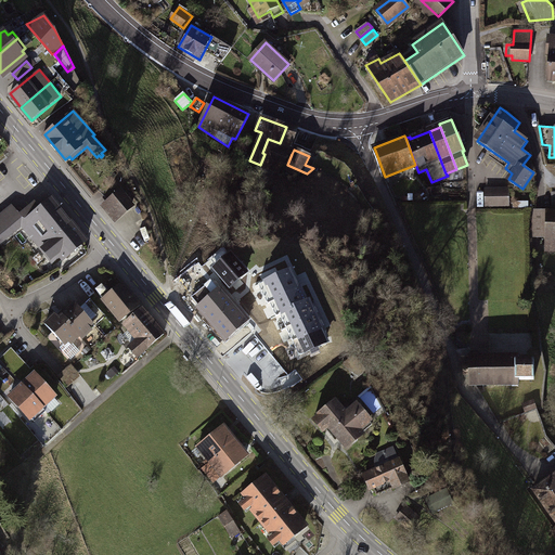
[(510,189),(486,190),(487,207),(510,206),(510,189)]
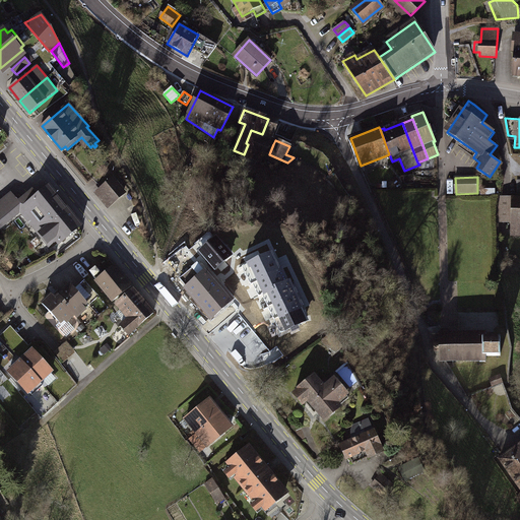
[(113,180),(98,193),(109,206),(125,193),(113,180)]
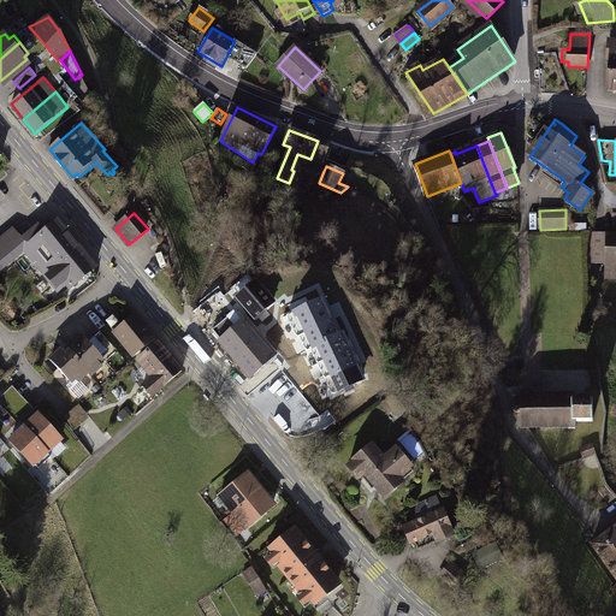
[(0,241),(0,267),(1,270),(25,250),(59,292),(69,285),(72,289),(98,268),(69,234),(66,235),(57,224),(28,247),(13,230),(0,241)]
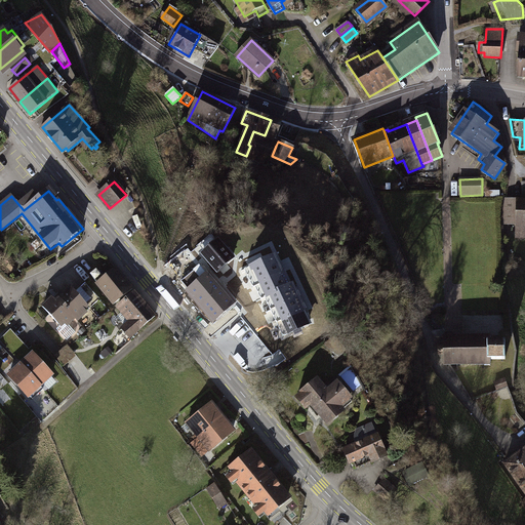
[(519,225),(519,200),(506,200),(505,213),(506,224),(519,225)]
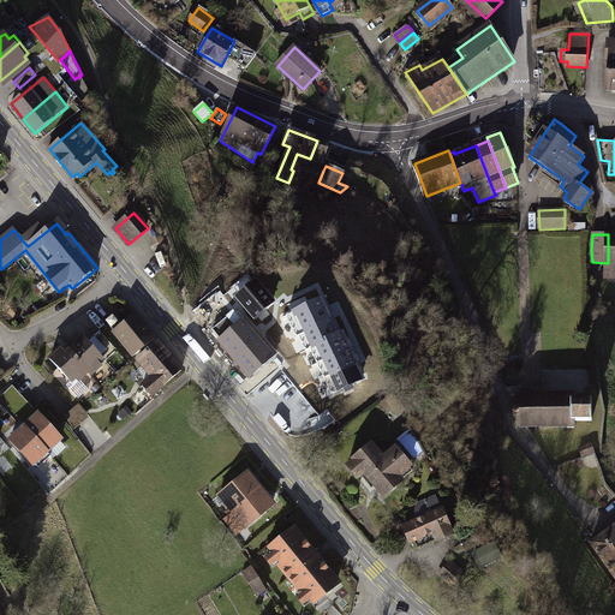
[(273,302),(255,281),(237,296),(255,317),(273,302)]
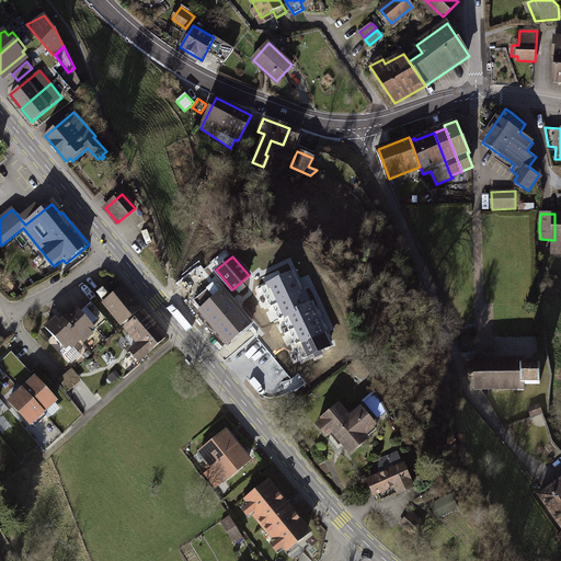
[(299,295),(290,275),(262,288),(272,308),(274,307),(299,295)]
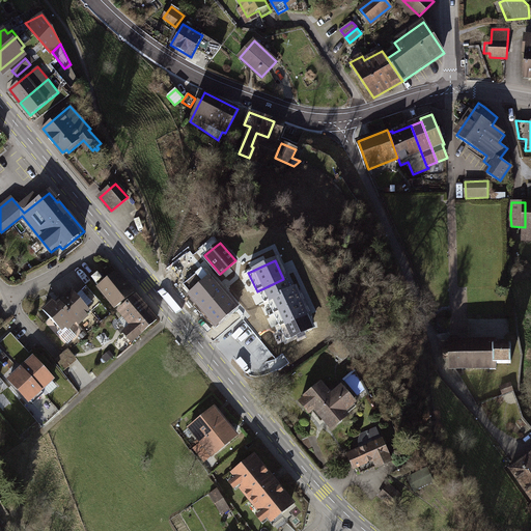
[(18,271),(12,267),(8,271),(14,275),(18,271)]
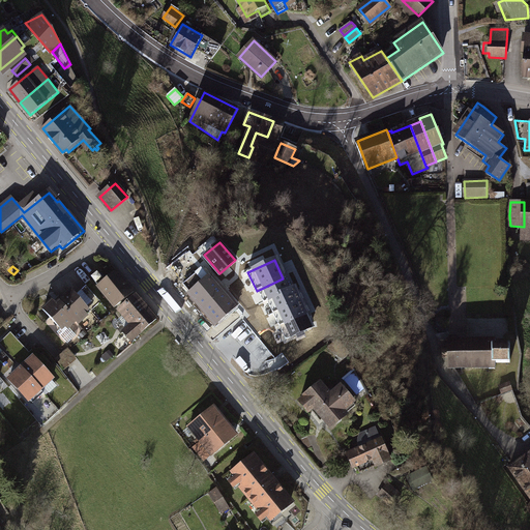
[(236,307),(202,268),(183,284),(217,323),(236,307)]
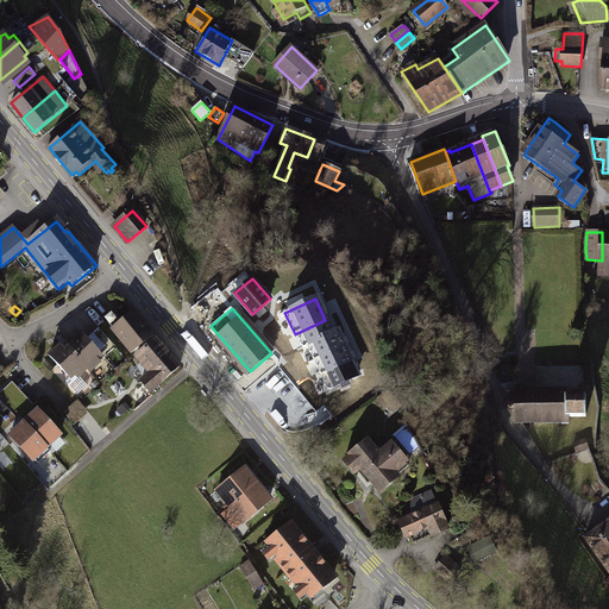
[(120,324),(113,313),(107,319),(114,328),(113,328),(133,353),(156,336),(136,312),(120,324)]
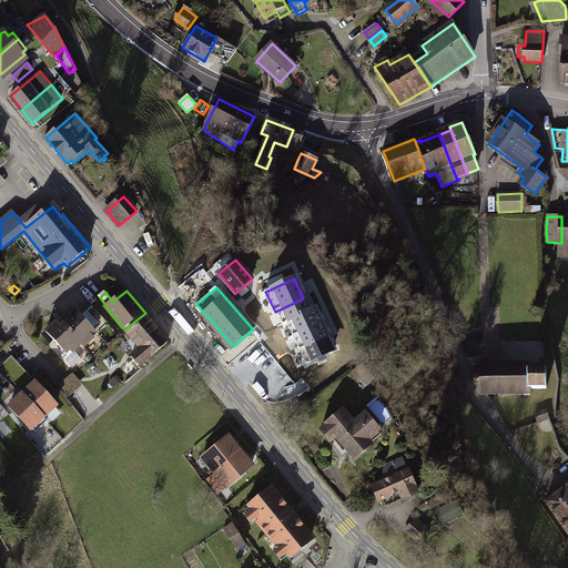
[(303,298),(277,311),(284,324),(287,322),(315,310),(308,296),(303,298)]
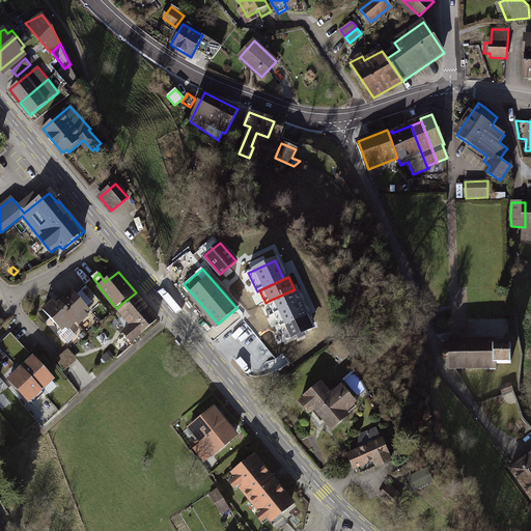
[(74,290),(61,302),(79,322),(82,325),(91,316),(88,313),(91,310),(93,311),(102,304),(88,287),(79,296),(74,290)]
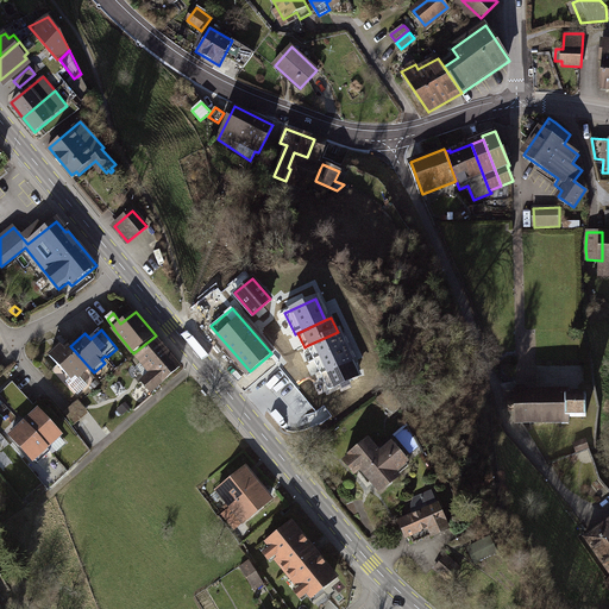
[(338,332),(308,345),(315,359),(346,345),(340,331),(338,332)]
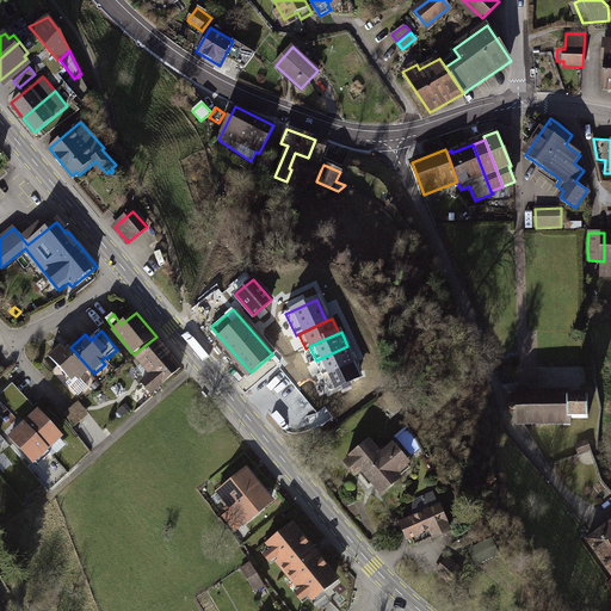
[(160,341),(142,356),(155,372),(144,382),(153,393),(183,368),(160,341)]
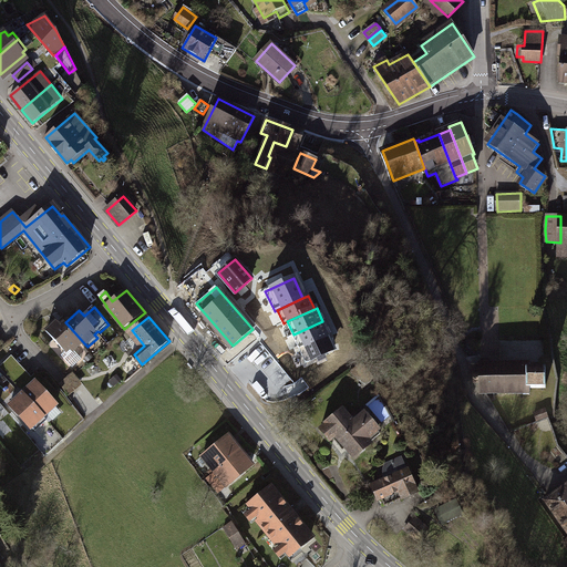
[(84,343),(65,322),(62,326),(58,321),(48,331),(65,351),(61,354),(73,369),(83,359),(76,351),(84,343)]
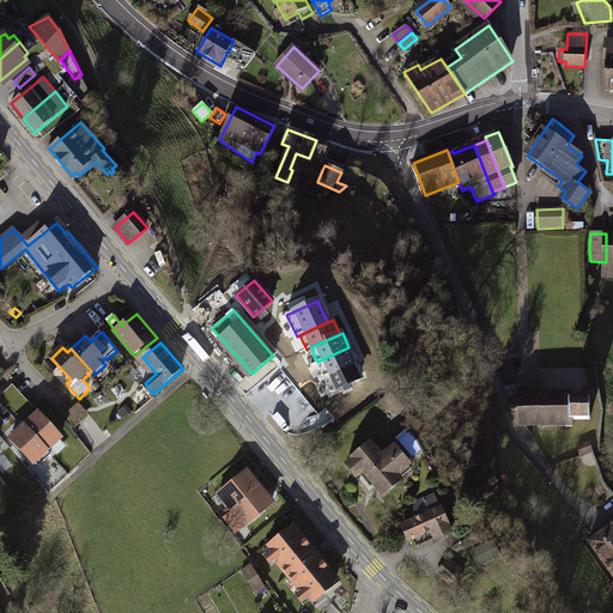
[(349,347),(317,362),(325,377),(356,363),(349,347)]
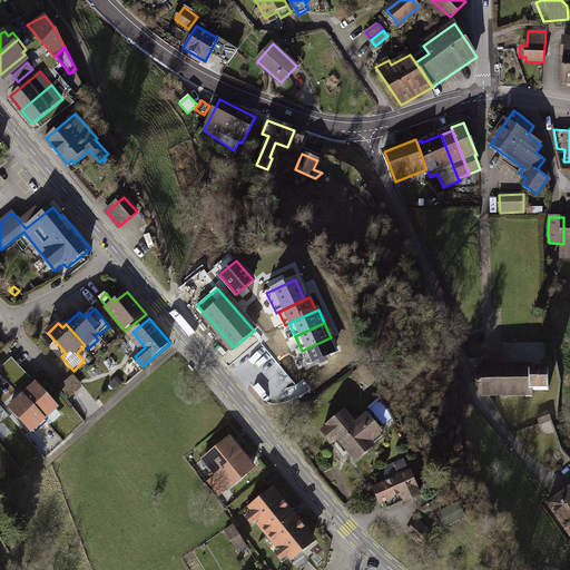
[(331,337),(302,351),(308,365),(333,353),(331,337)]
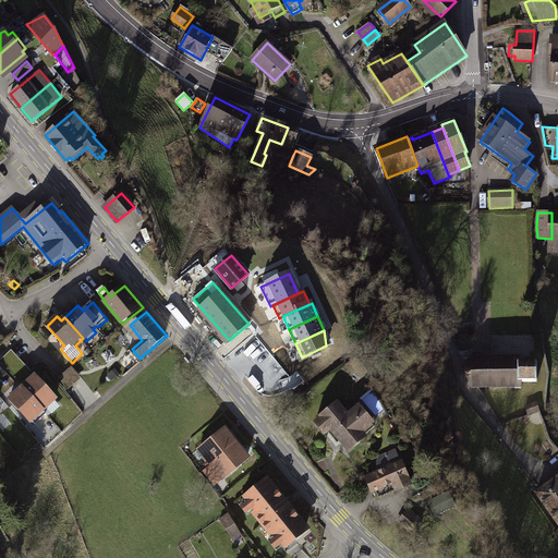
[(35,376),(12,350),(0,360),(0,388),(10,399),(35,376)]
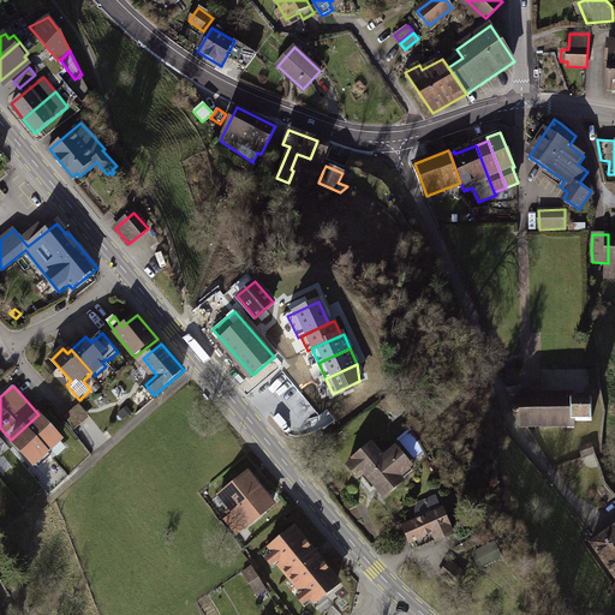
[(393,393),(380,402),(384,408),(398,418),(406,411),(393,393)]
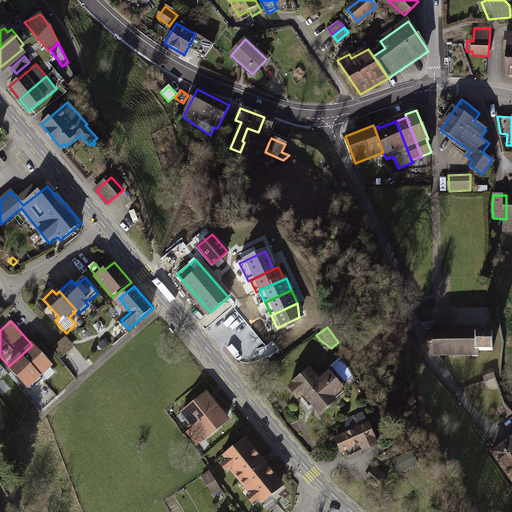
[(471,328),(433,328),(433,356),(439,356),(471,356),(471,357),(479,357),(479,351),(494,351),(494,334),(478,334),(478,328),(471,328)]
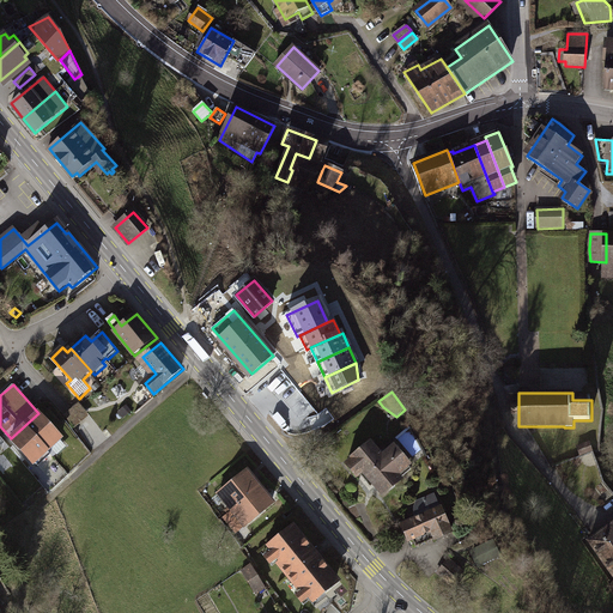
[(80,401),(64,416),(74,429),(91,414),(80,401)]
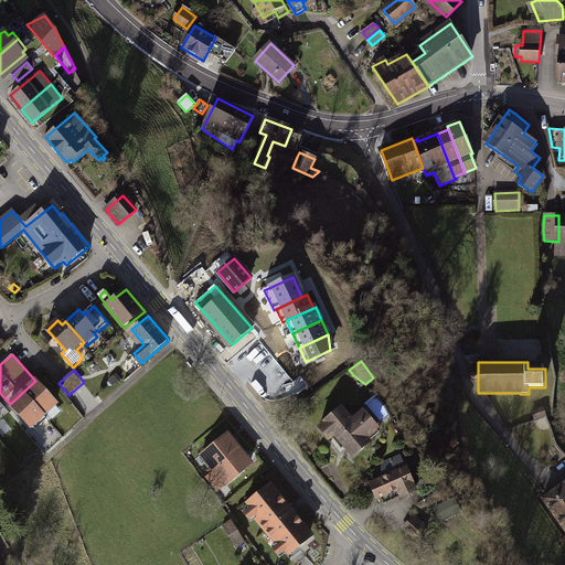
[(50,420),(51,423),(54,419),(49,414),(60,404),(36,380),(35,381),(23,392),(50,420)]
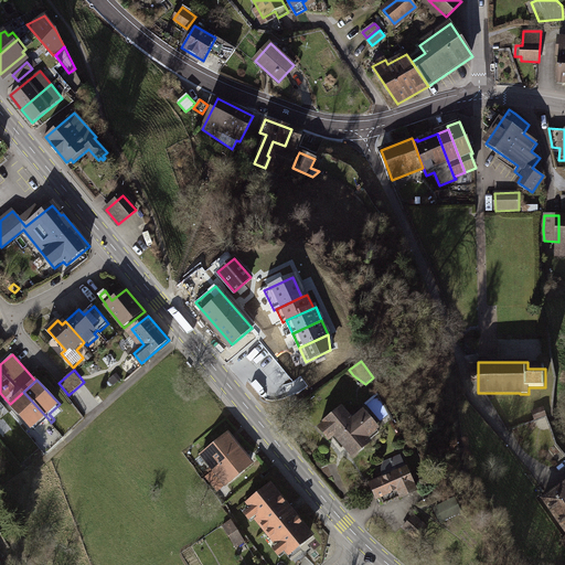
[(46,424),(50,420),(23,392),(10,404),(32,429),(42,419),(46,424)]
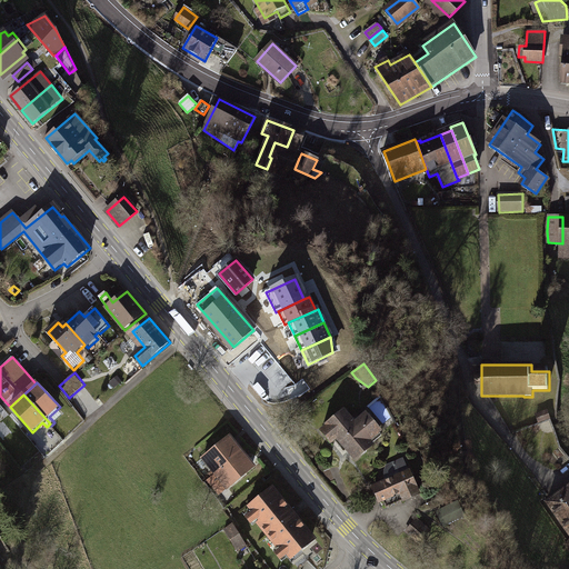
[(548,415),(547,411),(536,415),(539,422),(549,419),(548,416),(550,416),(549,413),(548,415)]
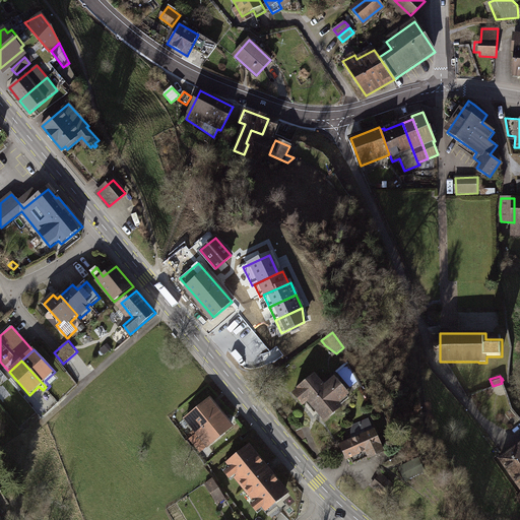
[(315,377),(294,394),(303,405),(310,400),(325,418),(349,398),(333,379),(324,387),(315,377)]
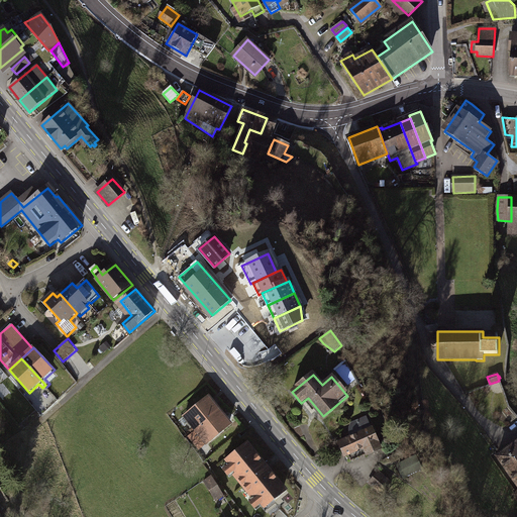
[(220,411),(210,399),(201,406),(200,405),(185,417),(194,428),(190,431),(192,433),(220,411)]
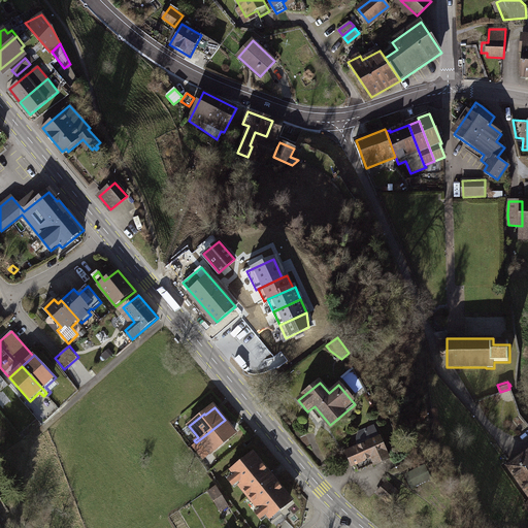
[(225,439),(234,432),(225,420),(196,443),(198,446),(202,442),(211,454),(227,441),(225,439)]
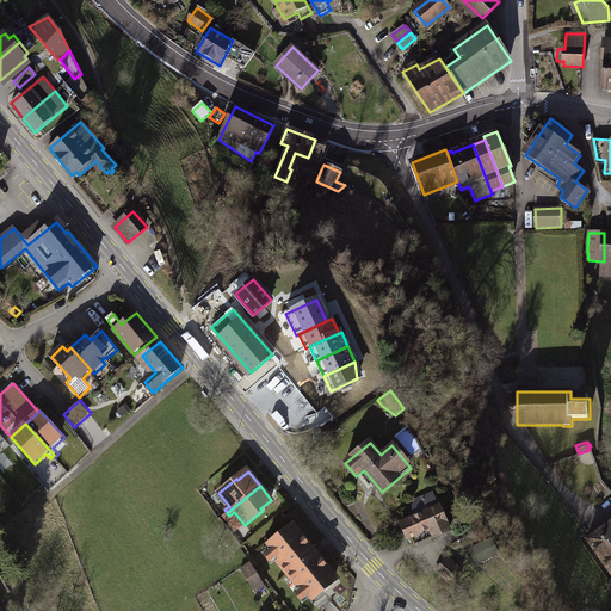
[(414,517),(402,523),(409,538),(414,536),(417,542),(449,529),(433,493),(415,500),(413,513),(414,517)]
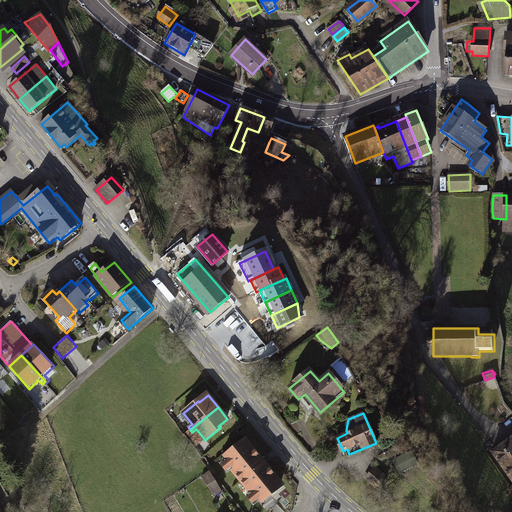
[(284,485),(247,440),(226,458),(263,502),(284,485)]
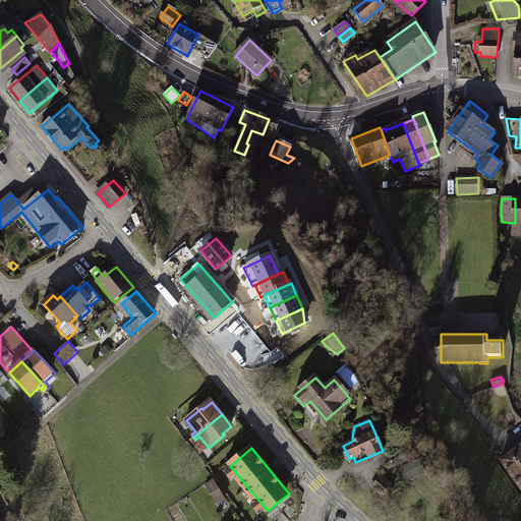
[(520,448),(503,461),(520,486),(520,448)]
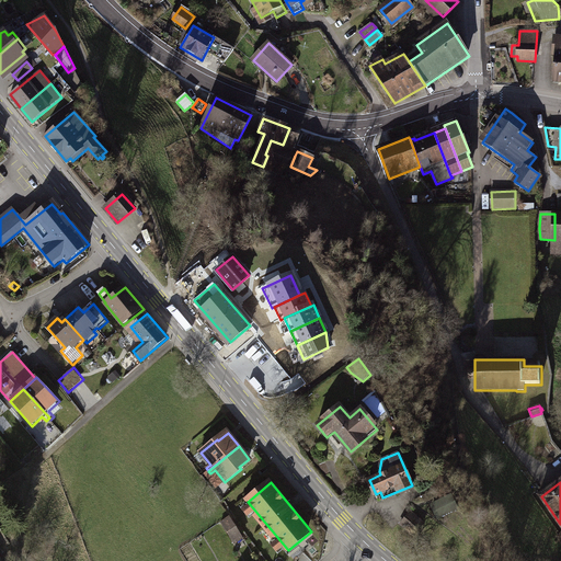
[(451,494),(432,504),(439,519),(458,510),(451,494)]
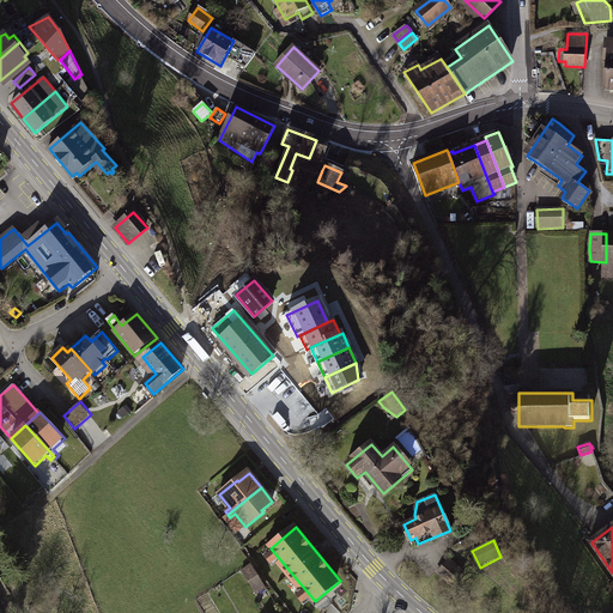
[(450,559),(438,574),(451,584),(463,571),(450,559)]
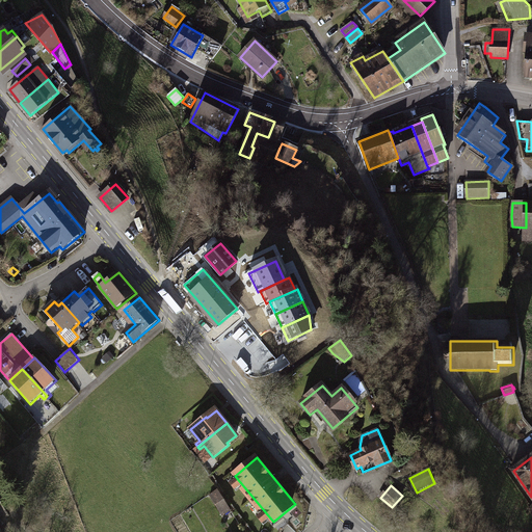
[(230,510),(217,490),(211,496),(222,514),(230,510)]
